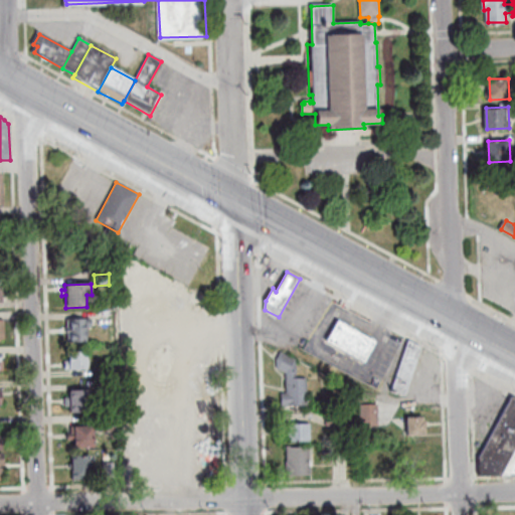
[(66,320),(91,319),(92,331),(87,331),(88,342),(67,343),(66,334),(65,334),(65,327),(66,327),(66,320)]
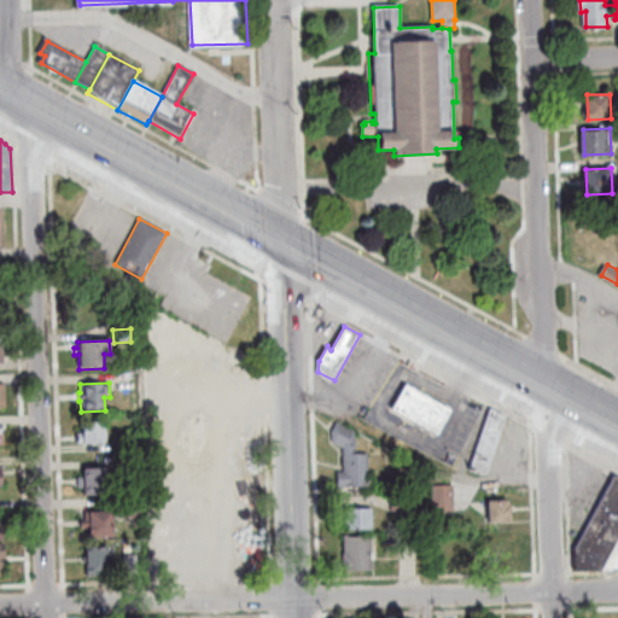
[(395,407),(408,383),(453,408),(439,432),(395,407)]
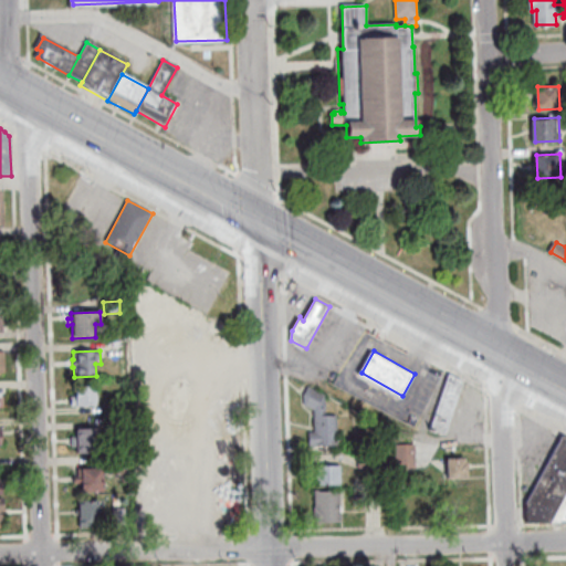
[(452,373),(465,380),(447,435),(432,430),(452,373)]
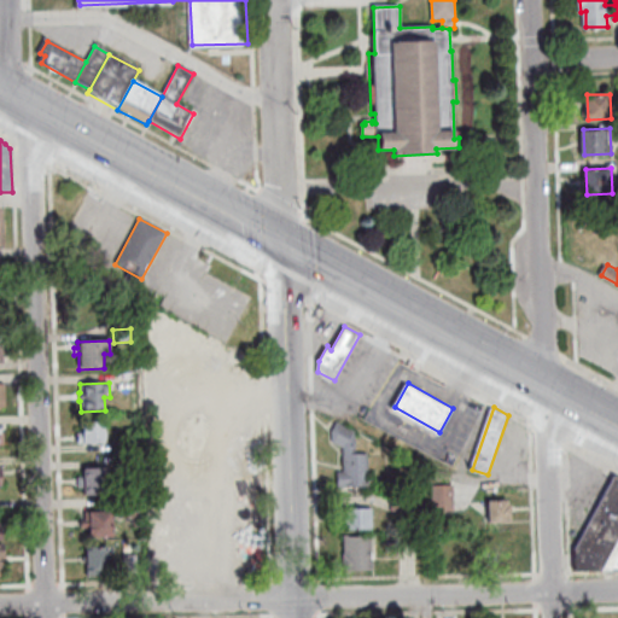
[(371,453),(372,485),(342,487),(340,471),(347,471),(345,447),(336,442),(334,430),(340,421),(359,431),(359,453),(371,453)]
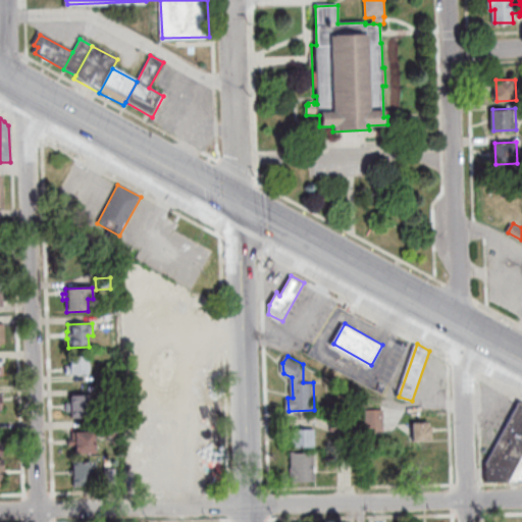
[(68,357),(88,357),(88,375),(69,375),(65,375),(65,367),(68,367),(68,357)]
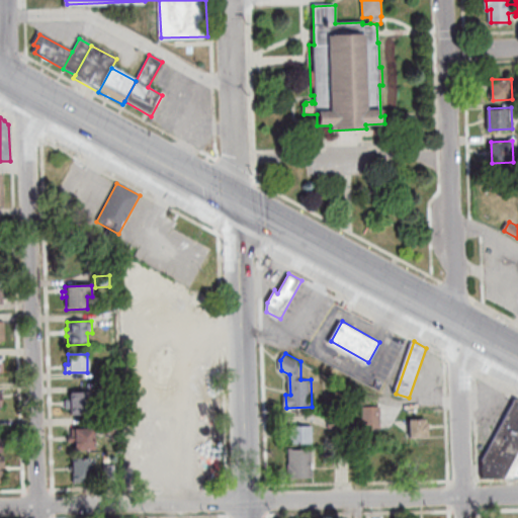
[(98,371),(112,371),(112,381),(98,381),(98,371)]
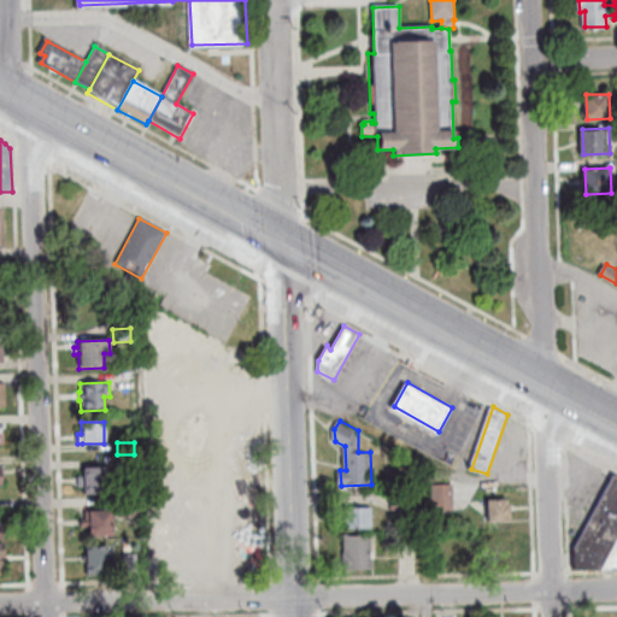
[(82,469),(105,468),(105,469),(109,469),(109,474),(105,474),(106,493),(83,494),(83,487),(78,487),(78,479),(83,477),(82,469)]
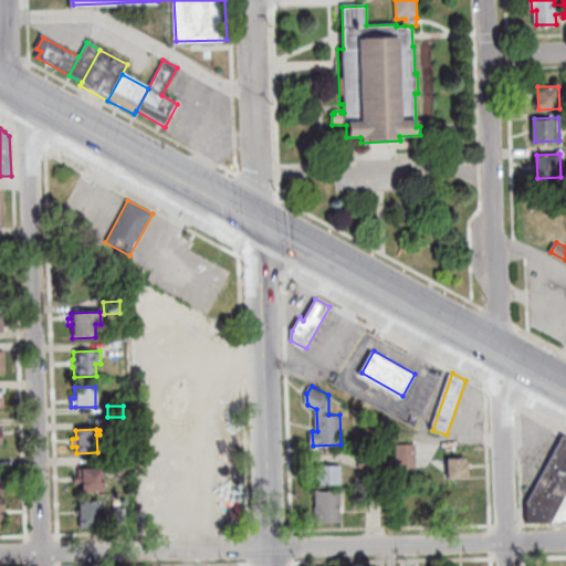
[(565,498),(553,521),(528,521),(527,503),(565,435),(565,498)]
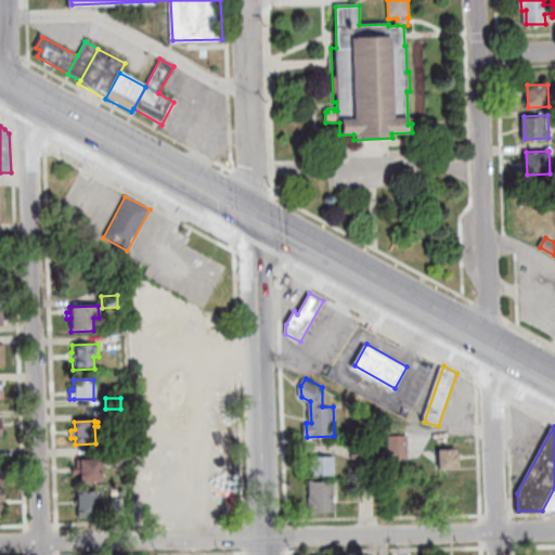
[(392,435),(410,435),(410,457),(392,457),(392,435)]
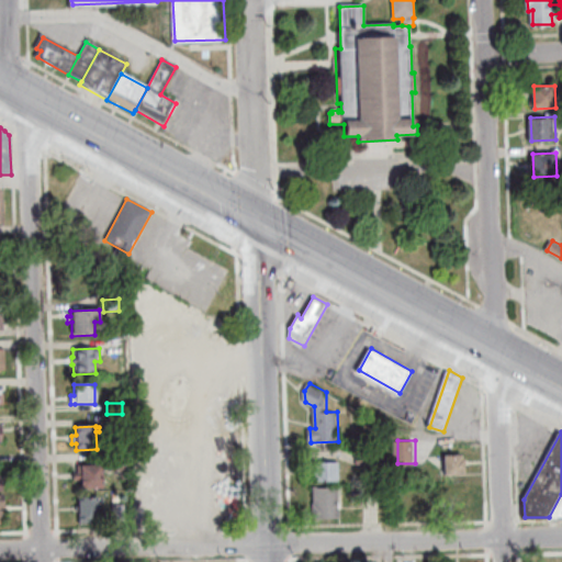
[(107,452),(123,451),(124,472),(107,472),(107,452)]
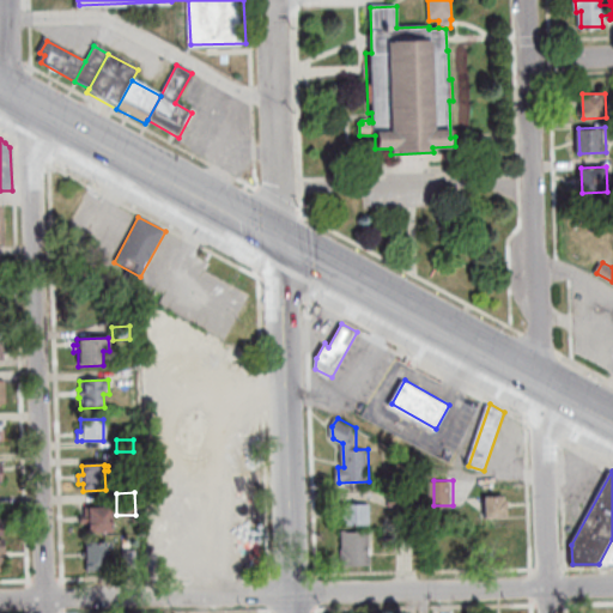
[(487,496),(507,495),(507,499),(509,499),(510,517),(487,517),(487,496)]
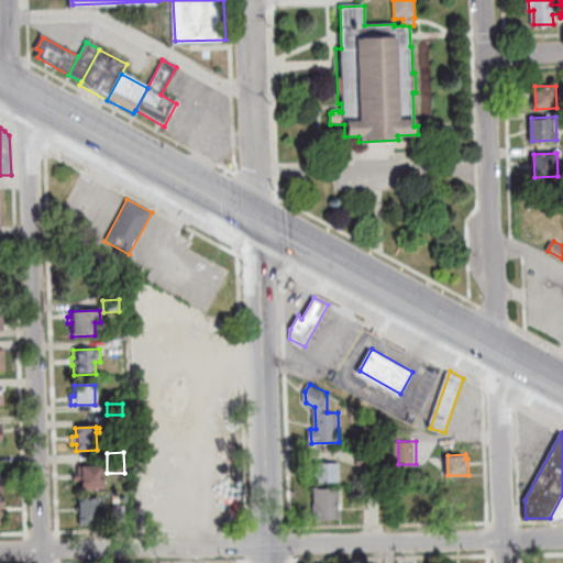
[(312,462),(342,462),(342,482),(312,482),(312,462)]
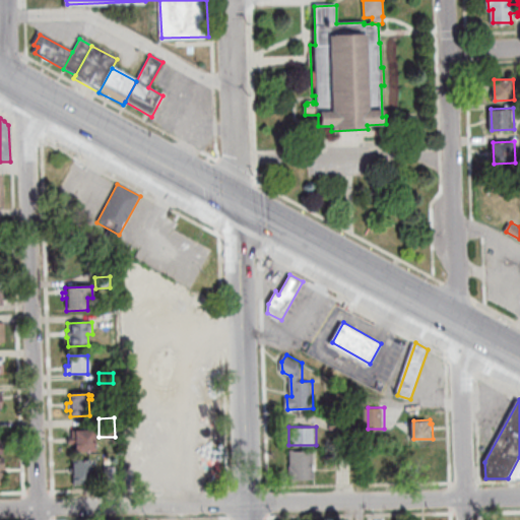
[(71,432),(93,431),(94,452),(75,453),(74,444),(68,445),(68,439),(71,438),(71,432)]
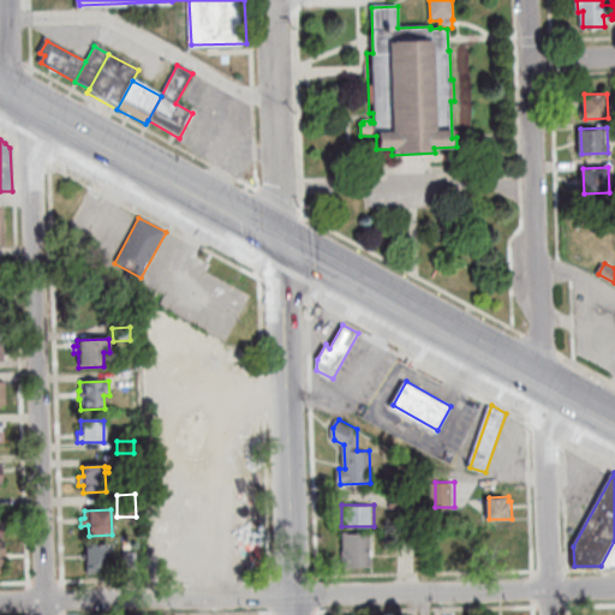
[(507,549),(507,531),(458,531),(458,549),(507,549)]
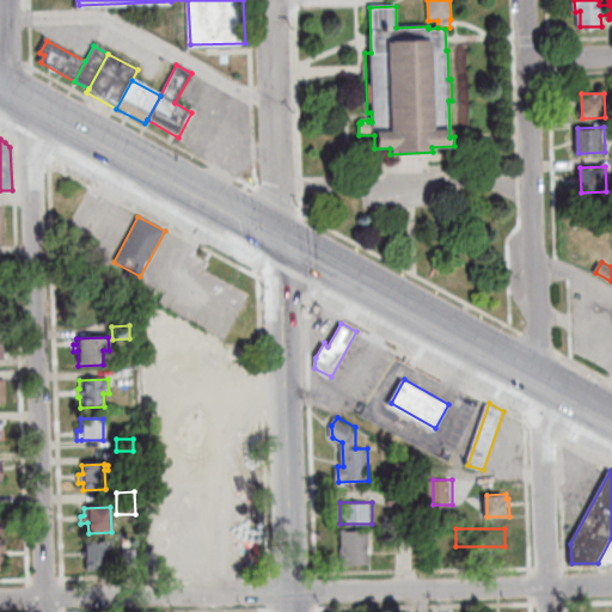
[(343,531),(369,531),(371,555),(373,554),(373,563),(349,564),(349,567),(343,567),(342,551),(344,551),(343,531)]
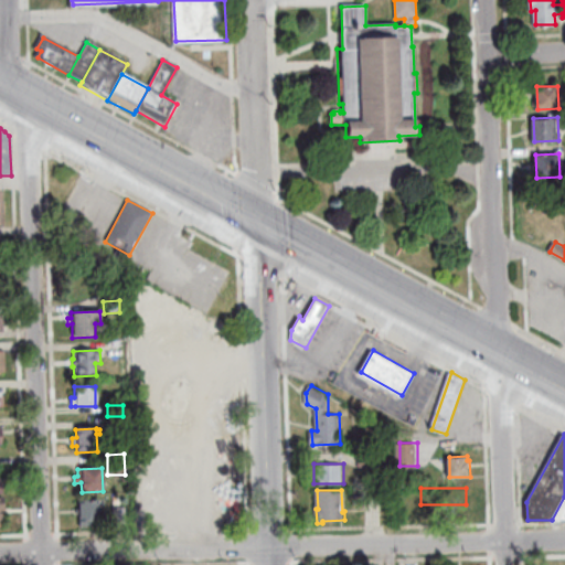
[(564,497),(564,520),(552,520),(564,497)]
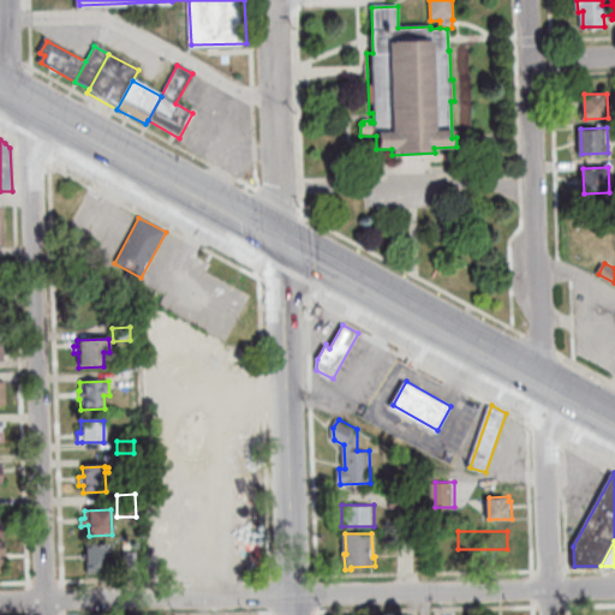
[(84,545),(107,544),(108,567),(99,568),(100,574),(87,575),(85,561),(83,561),(83,555),(85,555),(84,545)]
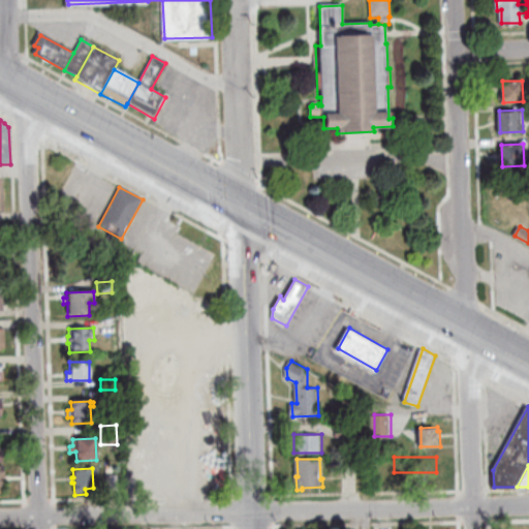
[(105,476),(117,475),(117,491),(106,491),(105,476)]
